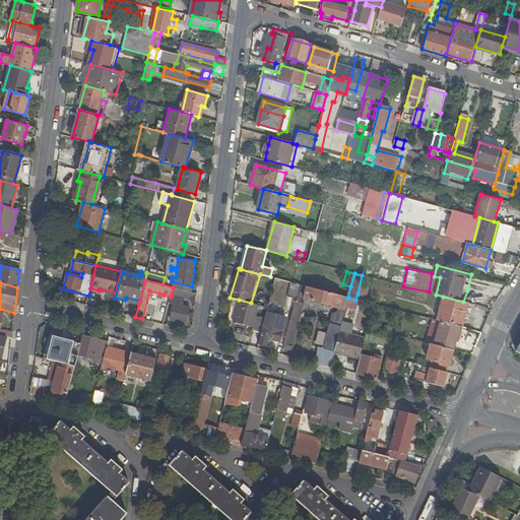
[(287,295),(297,297),(300,284),(291,282),(287,295)]
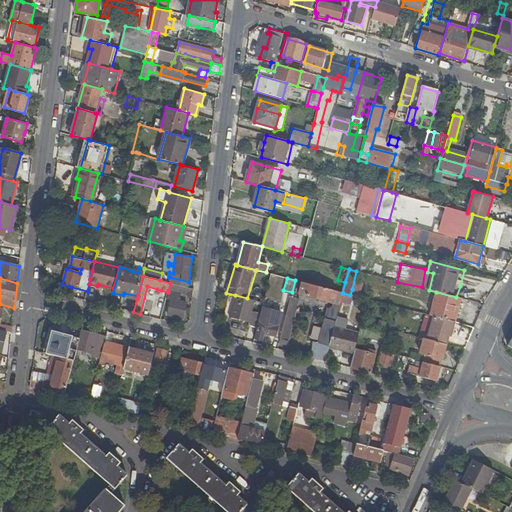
[(301,286),(302,282),(295,280),(292,292),(292,293),(295,294),(297,285),(301,286)]
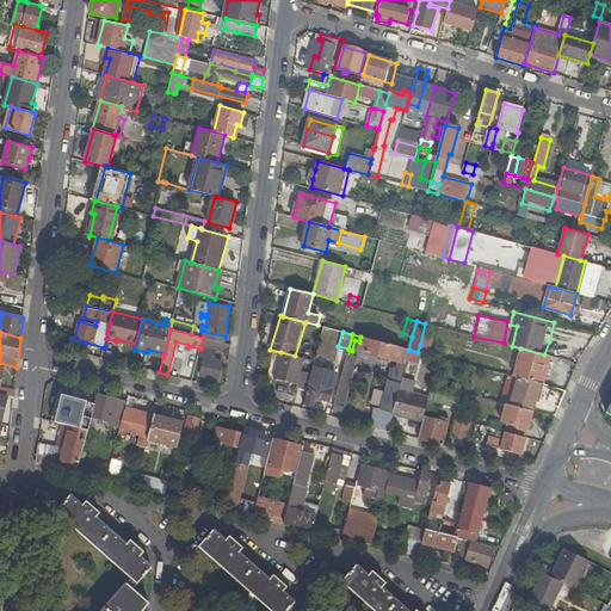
[(380,409),(394,413),(394,411),(400,390),(409,350),(360,337),(359,341),(357,351),(397,362),(396,366),(394,365),(393,369),(390,380),(388,378),(380,409)]
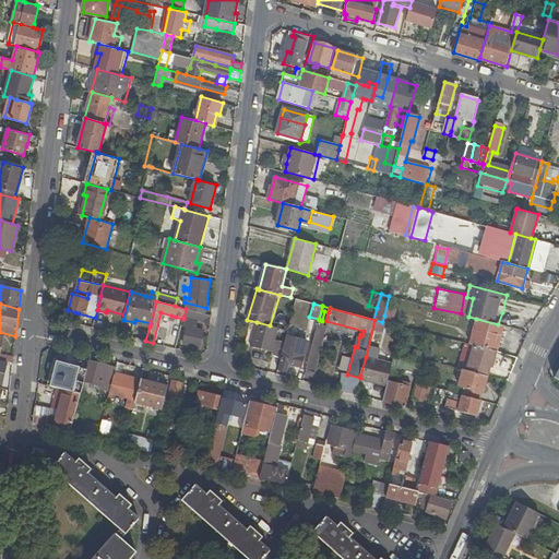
[(206,325),(210,326),(211,316),(186,309),(183,317),(185,317),(182,326),(187,328),(183,343),(200,347),(203,331),(194,329),(197,319),(206,322),(206,325)]
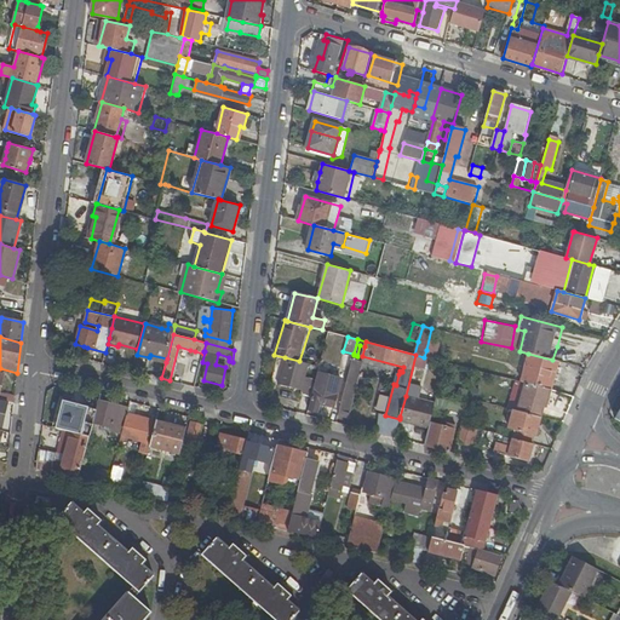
[(551,390),(558,361),(552,360),(528,354),(521,383),(526,384),(551,390)]
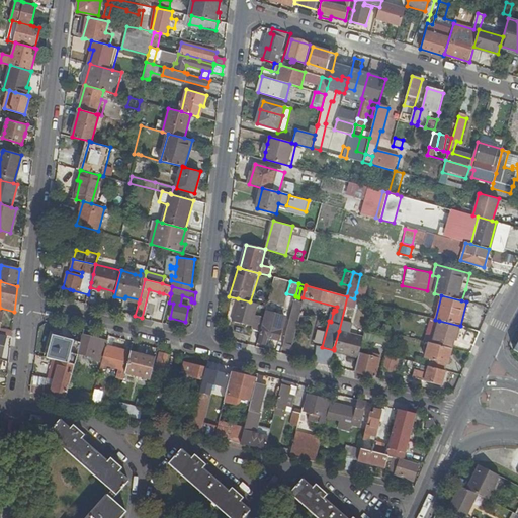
[(298,297),(295,296),(283,343),(290,345),(291,344),(301,301),(298,300),(298,297)]
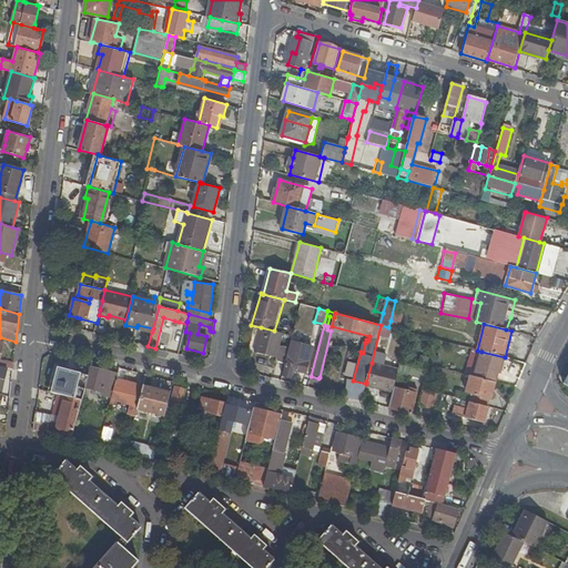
[(275,362),(285,364),(287,356),(291,341),(292,336),(274,331),(261,327),(254,352),(276,357),(275,362)]
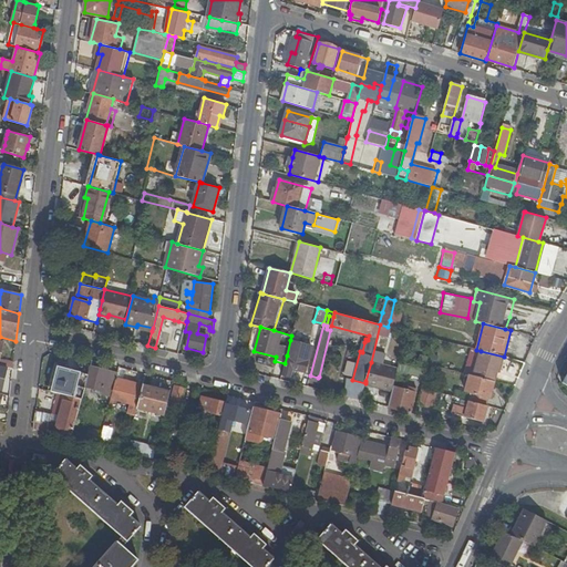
[(285,363),(282,374),(291,377),(294,370),(305,372),(312,346),(290,340),(287,356),(285,363)]
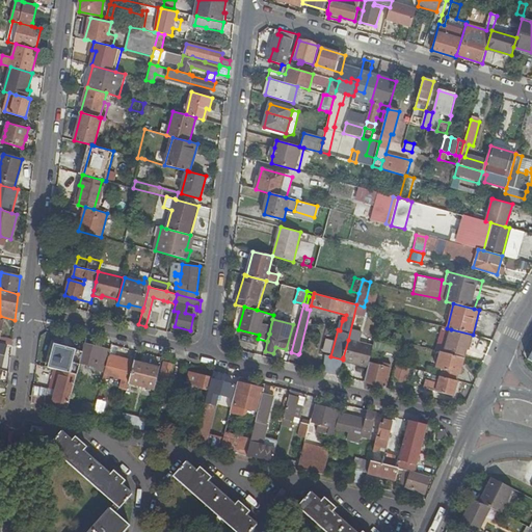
[(451,329),(444,352),(463,357),(466,349),(469,350),(472,335),(451,329)]
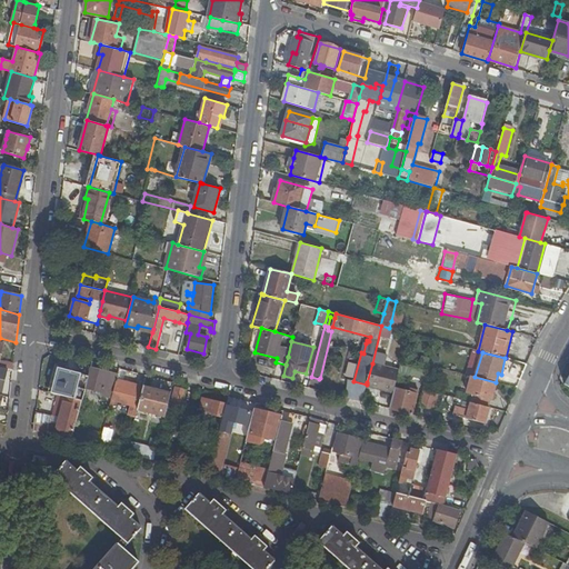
[(0,359),(0,366),(12,369),(13,363),(0,359)]
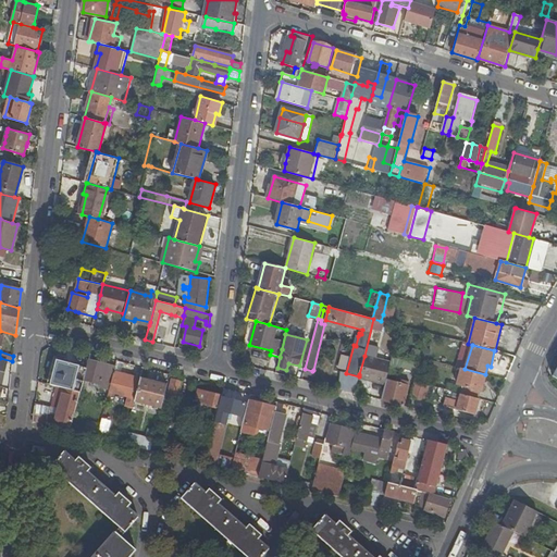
[(368,376),(367,380),(385,384),(386,380),(390,368),(391,362),(364,356),(359,374),(368,376)]
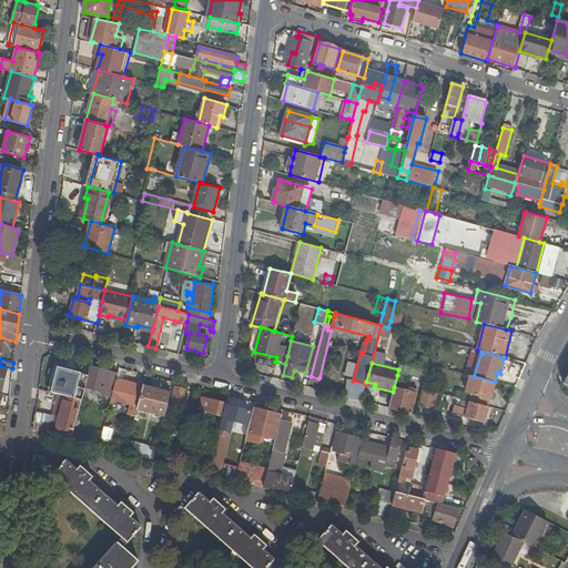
[(409,367),(399,365),(398,369),(397,375),(407,378),(409,367)]
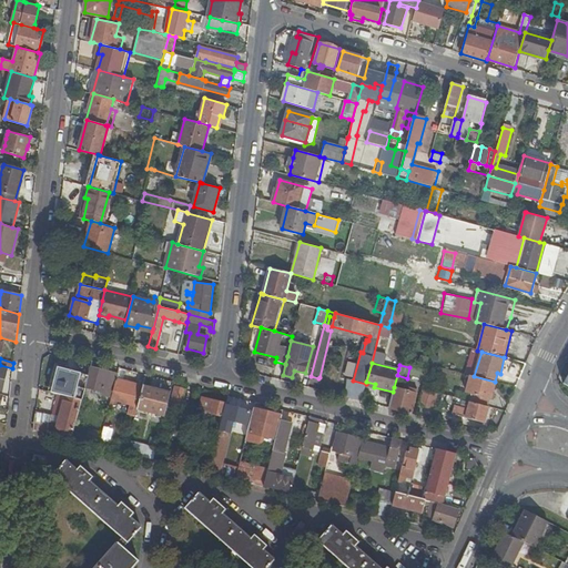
[(101,396),(111,398),(115,381),(117,374),(90,366),(84,387),(102,392),(101,396)]
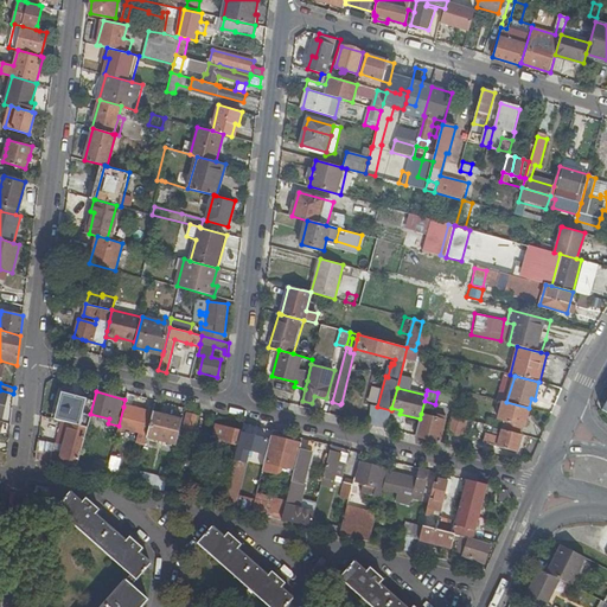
[(62,393),(55,419),(70,423),(85,427),(90,407),(82,404),(84,398),(76,396),(68,394),(62,393)]
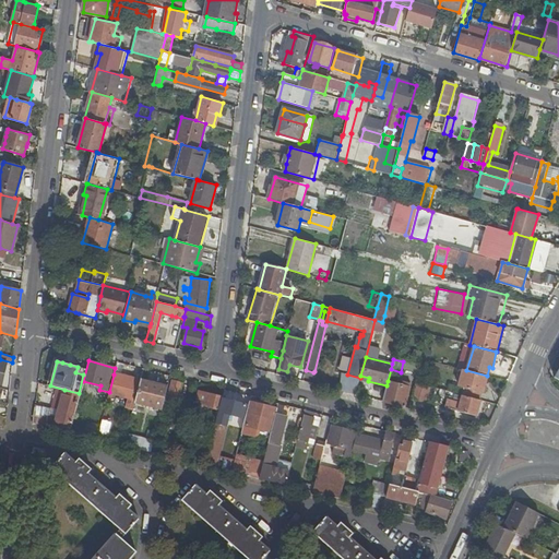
[(466,370),(464,370),(459,387),(465,389),(463,396),(479,401),(482,393),(483,393),(487,376),(466,370)]
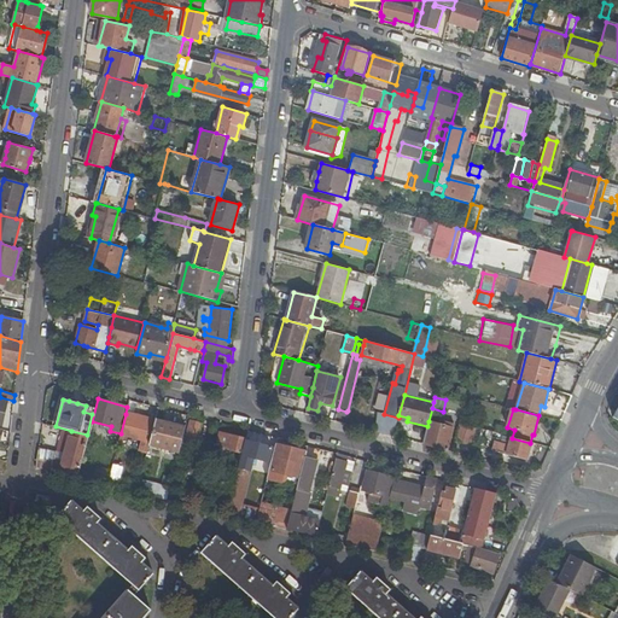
[(127,413),(122,433),(145,439),(143,445),(149,447),(150,444),(150,441),(156,420),(127,413)]
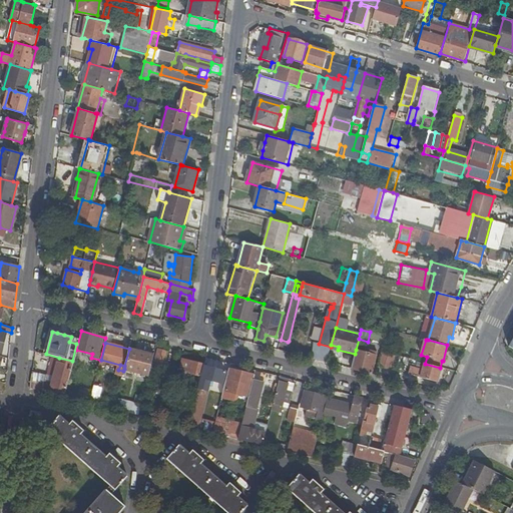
[(154,355),(129,349),(124,366),(124,369),(148,375),(154,355)]
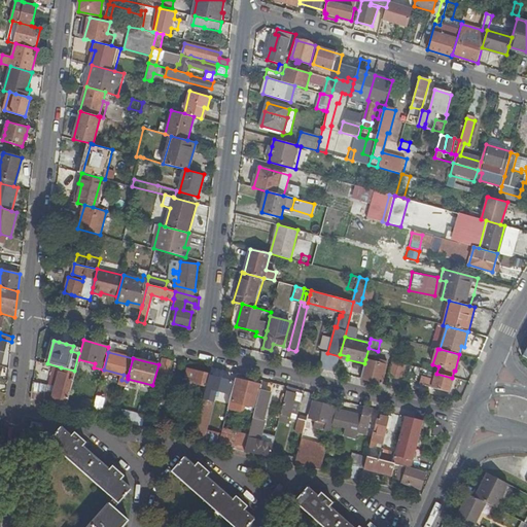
[(169,376),(172,360),(163,358),(159,373),(169,376)]
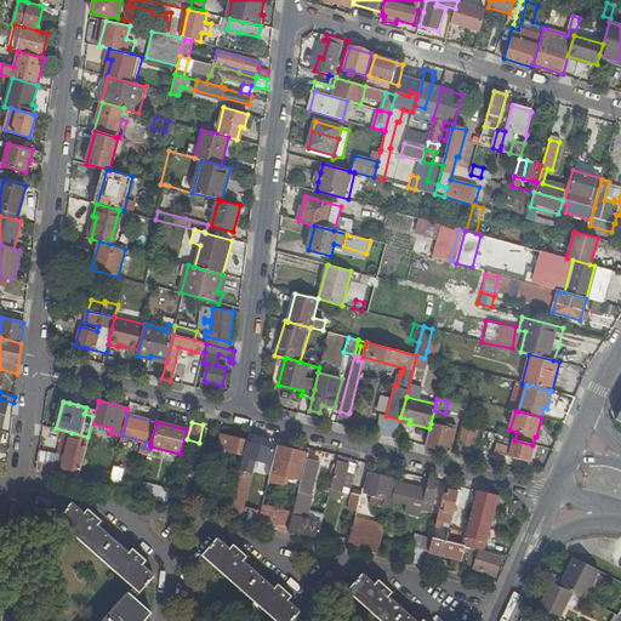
[(445,428),(431,423),(429,428),(425,446),(449,453),(456,427),(446,423),(445,428)]
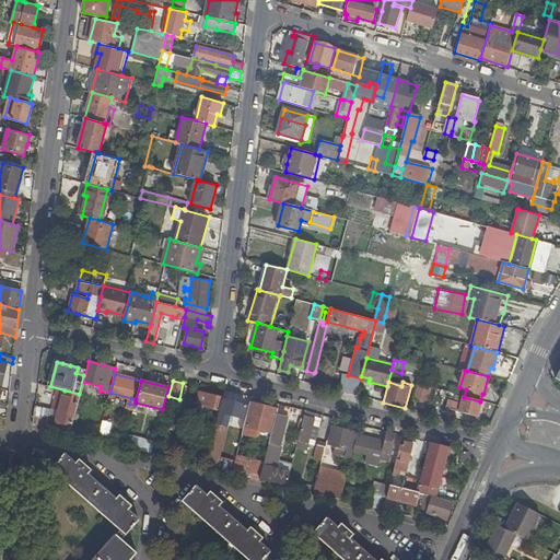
[(426,403),(429,387),(416,384),(412,399),(426,403)]
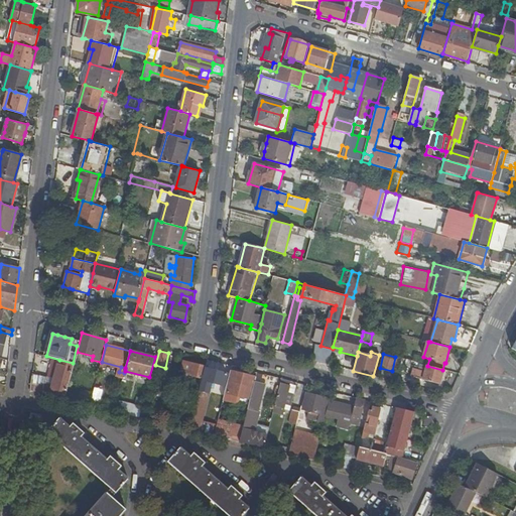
[(50,396),(65,399),(73,370),(74,364),(73,363),(59,360),(50,396)]
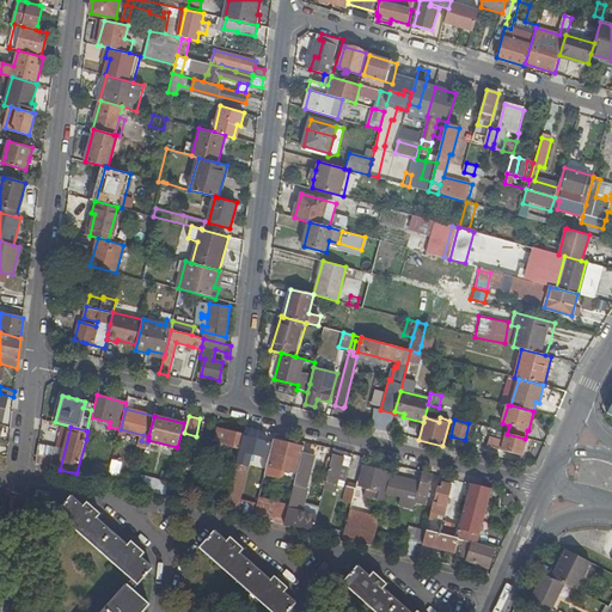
[(227,445),(227,446),(239,450),(243,435),(219,429),(215,441),(227,445)]
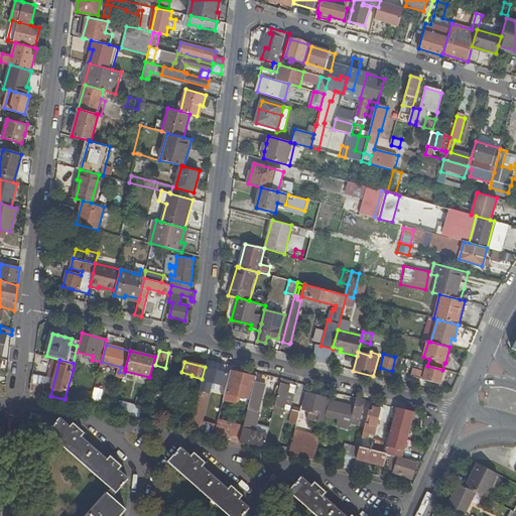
[(439,384),(443,370),(442,370),(427,366),(425,372),(415,369),(412,378),(440,385),(440,384),(439,384)]
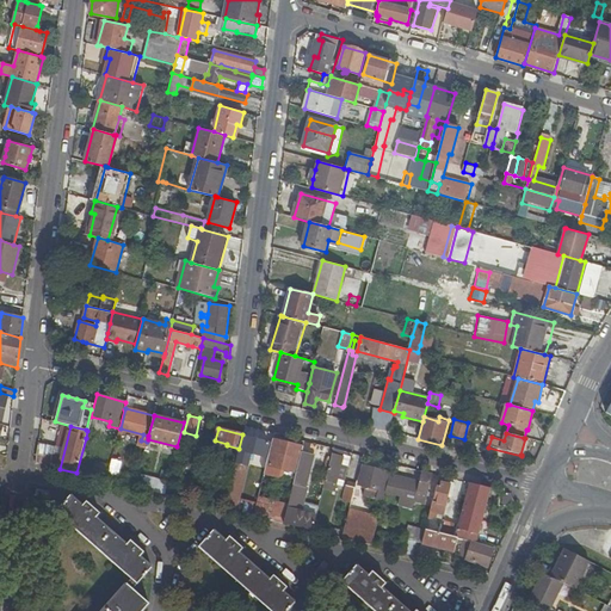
[(269,443),(242,436),(239,450),(235,467),(223,508),(234,511),(241,479),(244,479),(251,451),(265,455),(269,443)]
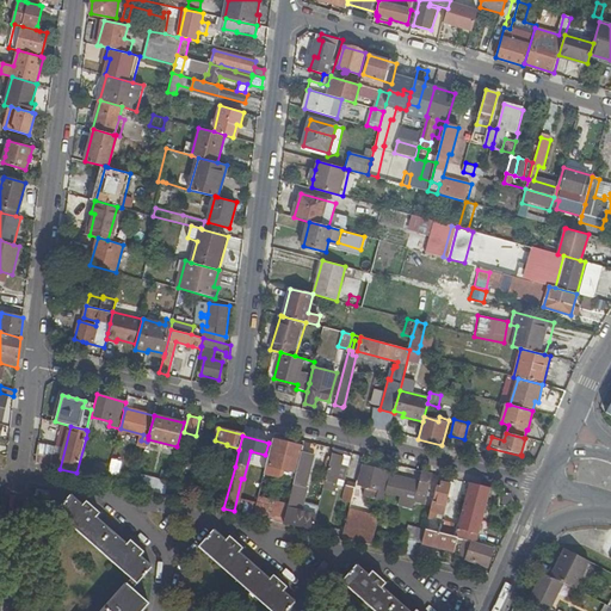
[(281,468),(296,473),(301,452),(302,446),(290,444),(284,442),(284,439),(277,437),(276,439),(273,439),(267,464),(269,466),(266,474),(278,477),(281,468)]
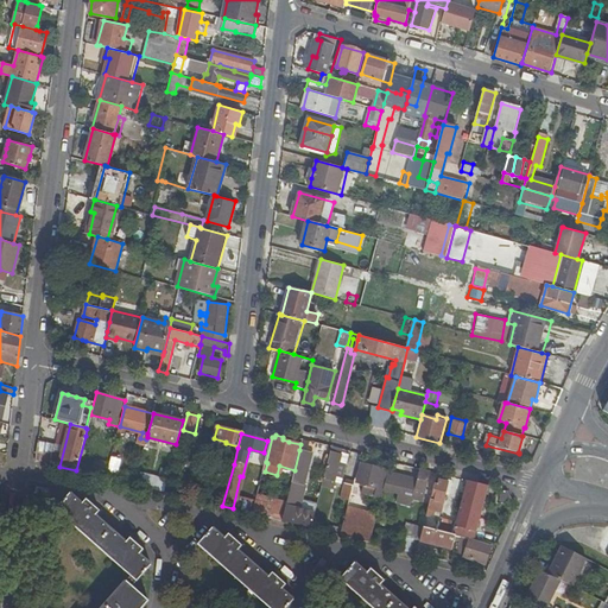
[(37,449),(36,461),(57,466),(59,455),(54,453),(56,445),(44,443),(42,450),(37,449)]
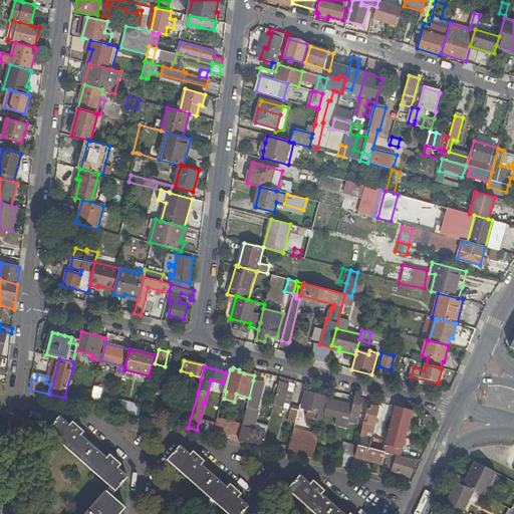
[(191,391),(198,393),(201,378),(195,376),(191,391)]
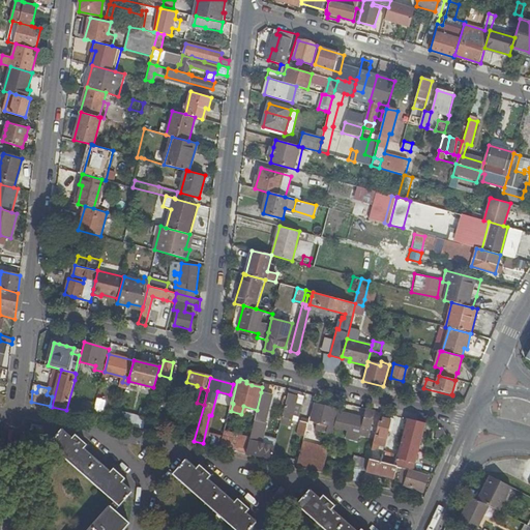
[(298,395),(299,391),(289,389),(282,417),(290,419),(290,420),(291,420),(292,420),(293,413),(299,415),(301,405),(296,404),(298,395)]
